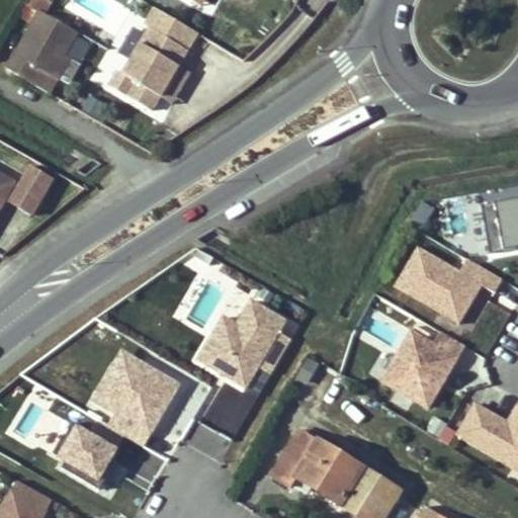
[(52,12),(55,0),(32,0),(31,6),(52,12)]
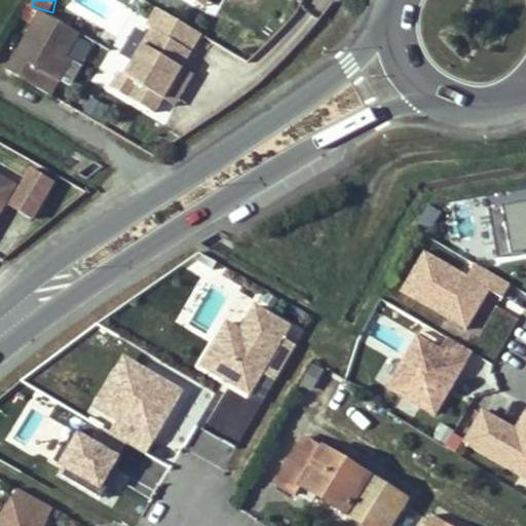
[(211,0),(203,0),(199,6),(203,9),(211,0)]
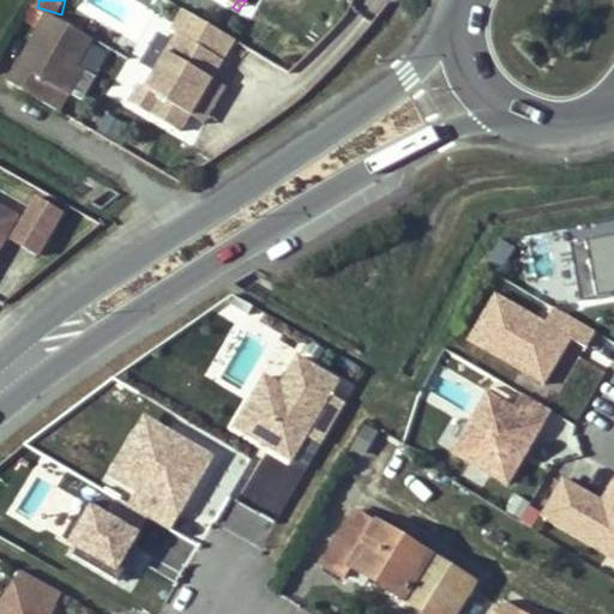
[(10,83),(37,98),(47,80),(62,90),(77,64),(92,37),(49,13),(10,83)]
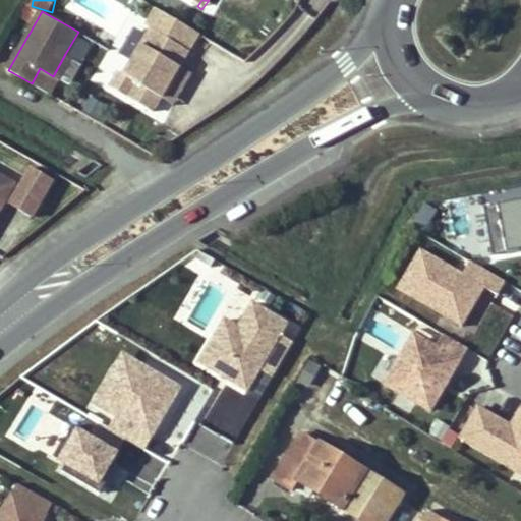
[(124,78),(136,85),(128,101),(157,116),(175,81),(170,78),(175,69),(180,72),(191,53),(151,31),(124,78)]
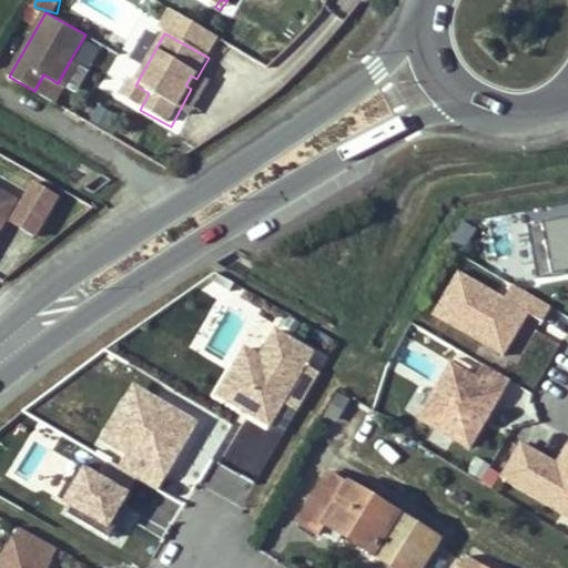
[(81,64),(71,59),(58,83),(68,88),(81,64)]
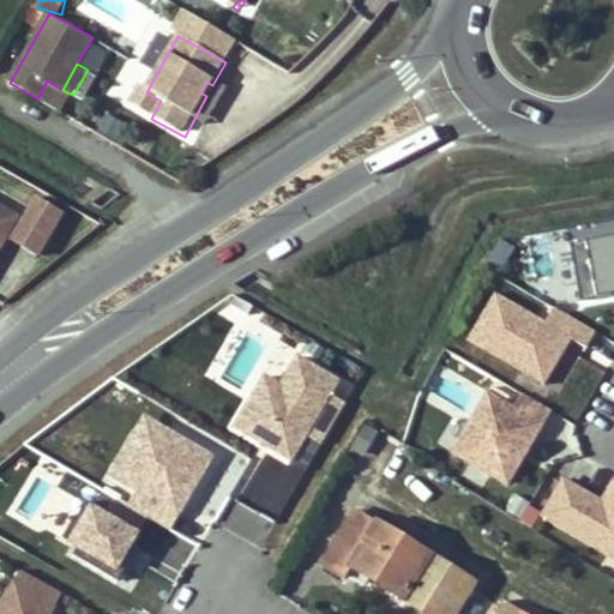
[(206,96),(212,85),(206,82),(200,92),(206,96)]
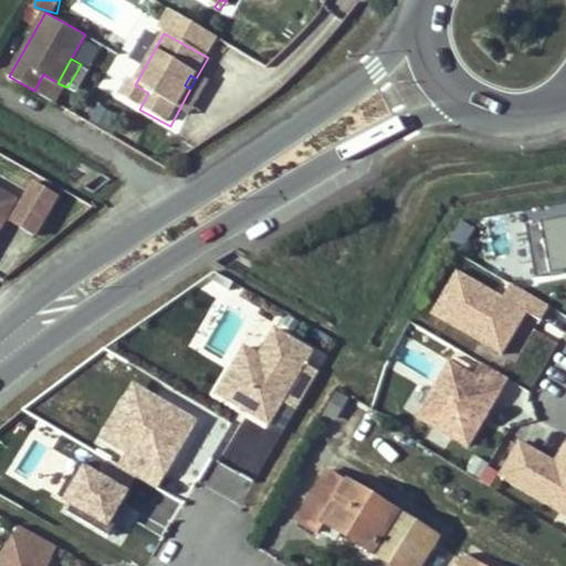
[(24,205),(0,190),(0,231),(7,236),(24,205)]
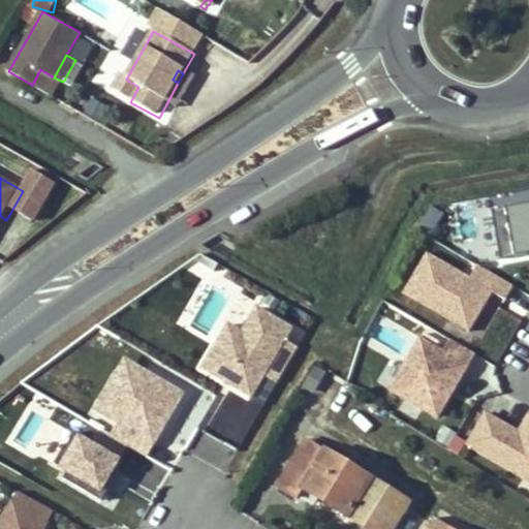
[(528,252),(528,201),(492,209),(500,257),(528,252)]
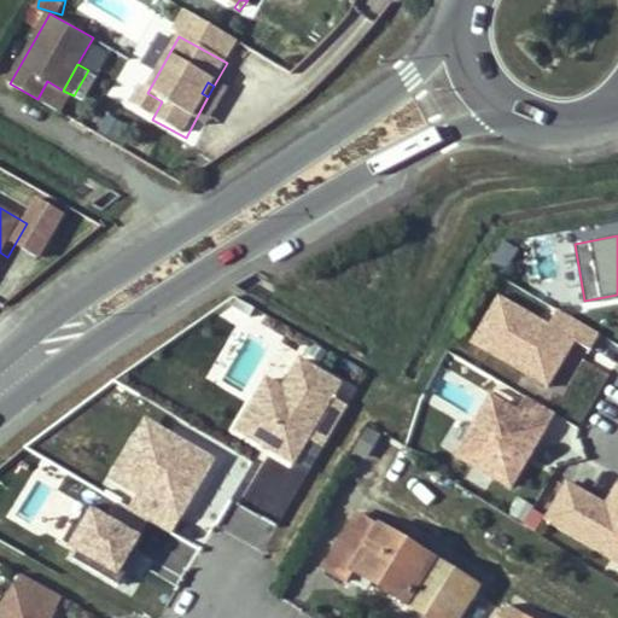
[(549,324),(499,295),(471,343),(549,388),(576,340),(590,349),(601,332),(558,308),(549,324)]
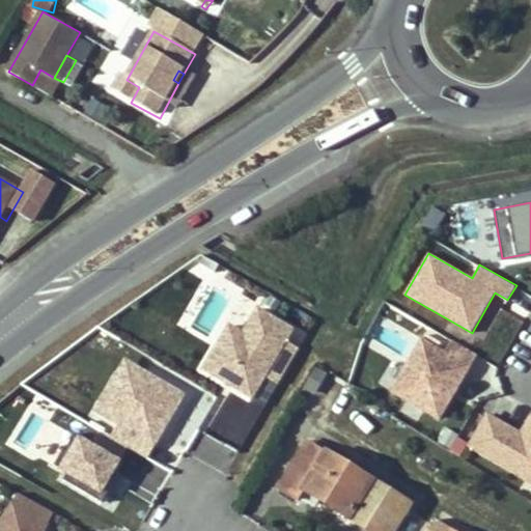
[(295,328),(257,306),(243,331),(227,322),(200,369),(252,398),(264,378),(279,385),(300,347),(287,340),(295,328)]
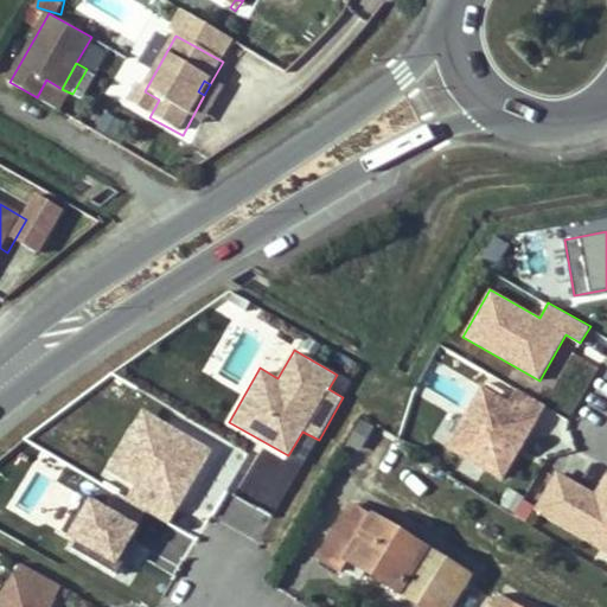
[(509,401),(481,385),(445,448),(502,480),(545,404),(516,388),(509,401)]
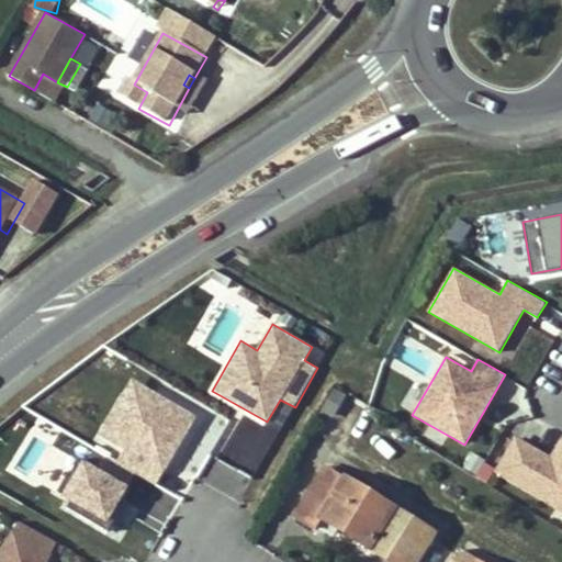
[(158,482),(198,417),(134,379),(94,445),(158,482)]
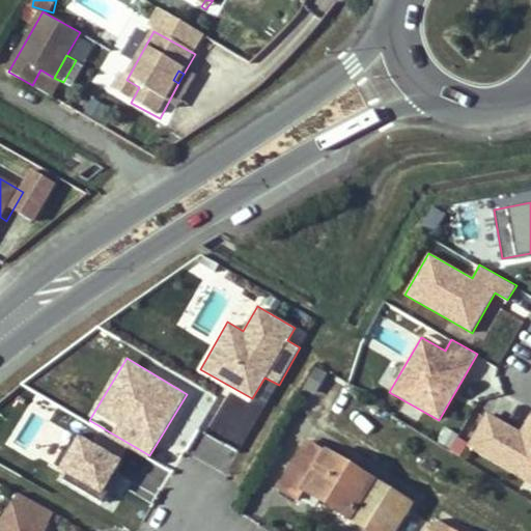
[(487,412),(467,447),(530,483),(530,412),(530,413),(520,431),(487,412)]
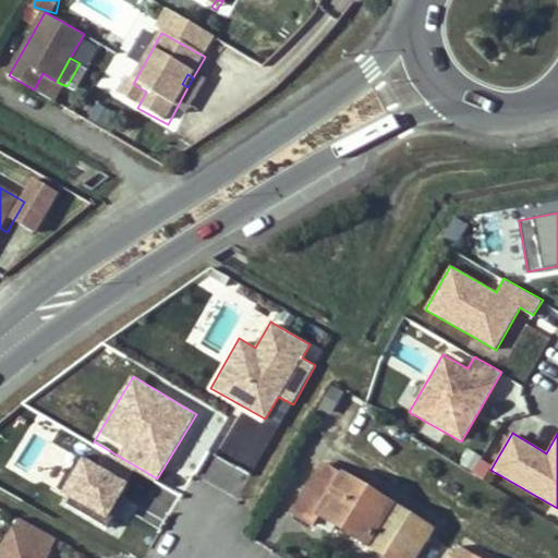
[(211,452),(198,473),(239,498),(252,477),(211,452)]
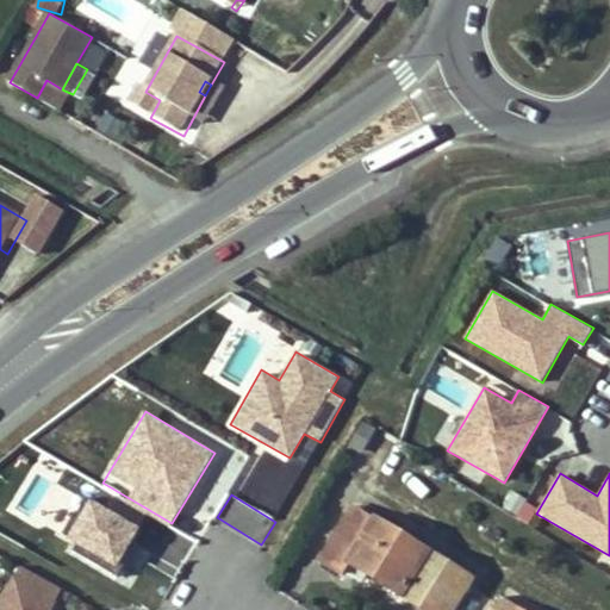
[(91,499),(67,537),(76,543),(73,551),(116,577),(136,543),(131,541),(147,515),(116,496),(107,510),(91,499)]
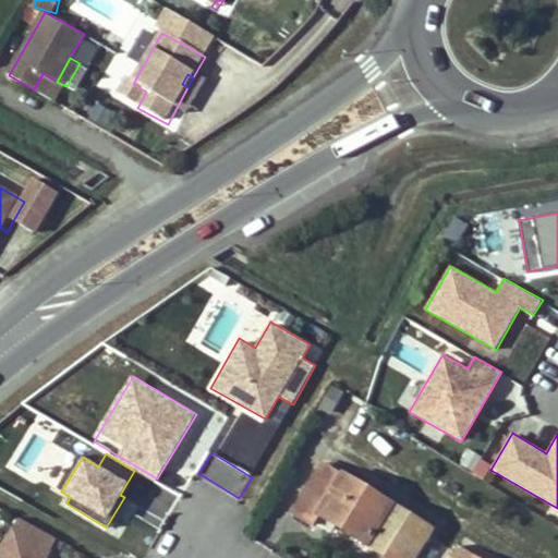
[(324,463),(293,513),(313,525),(319,516),(387,557),(411,557),(429,529),(324,463)]
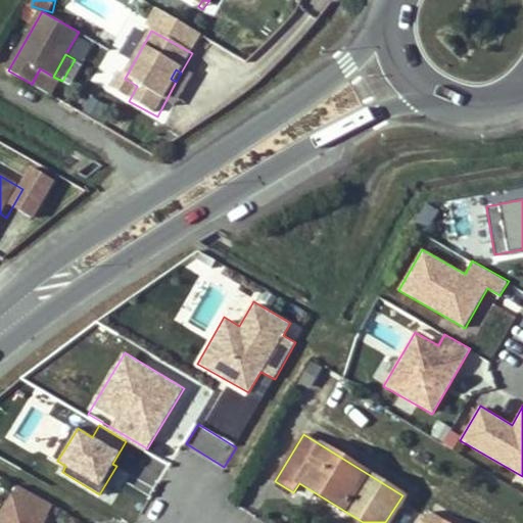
[(101,494),(112,501),(130,473),(117,466),(101,494)]
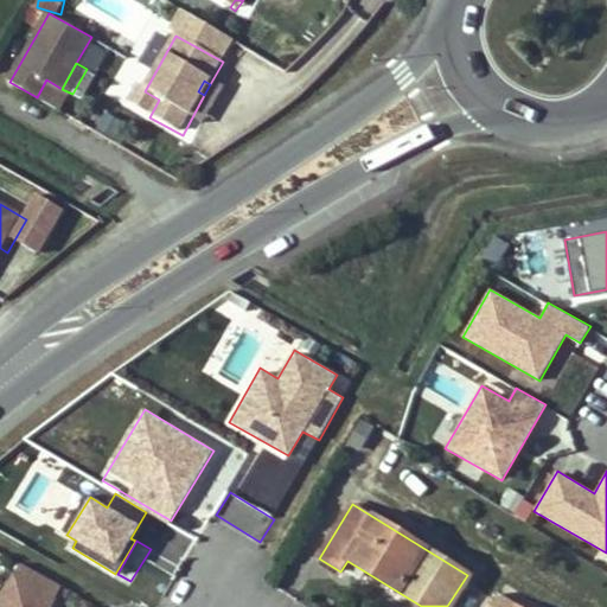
[(0,595),(0,606),(50,606),(62,586),(19,562),(0,595)]
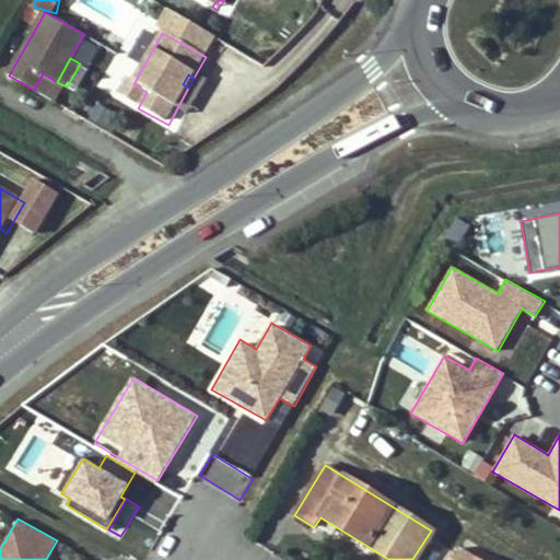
[(477,559),(461,549),(456,555),(453,551),(456,546),(451,543),(447,548),(433,540),(428,549),(446,559),(445,559),(477,559)]
